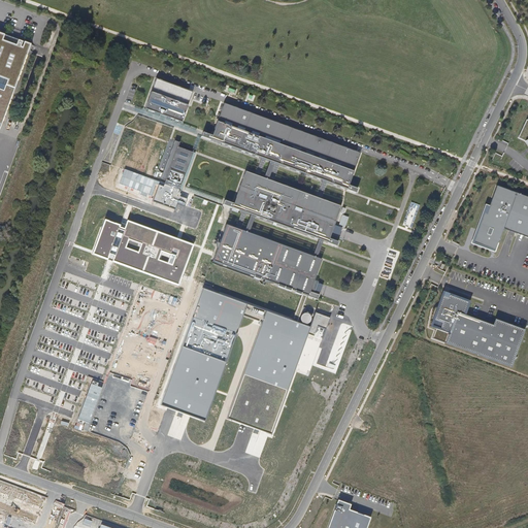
[(0,128),(14,89),(30,44),(0,33),(0,128)]
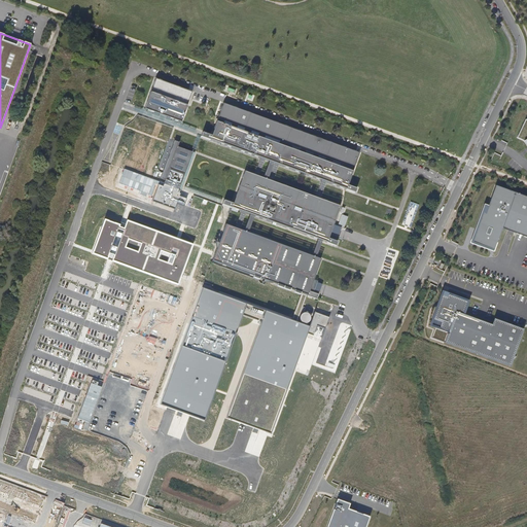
[(189,94),(154,81),(143,111),(179,124),(189,94)]
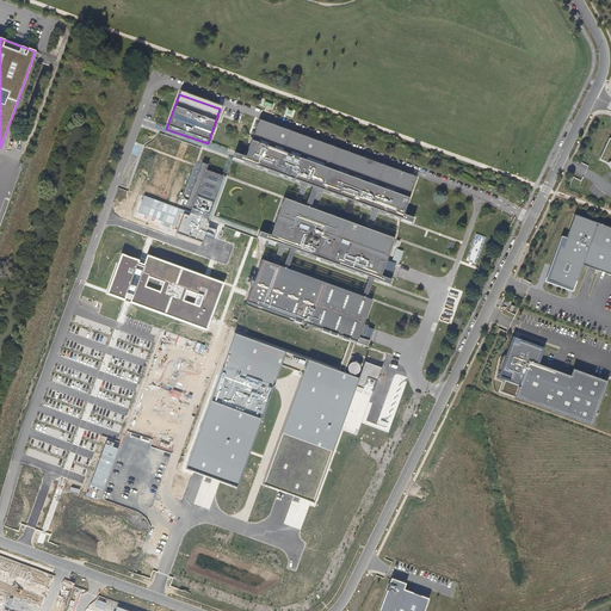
[(415,179),(257,122),(242,160),(234,156),(232,161),(241,165),(301,186),(306,189),(316,192),(321,195),(371,213),(376,214),(399,222),(411,227),(412,222),(401,217),(415,179)]
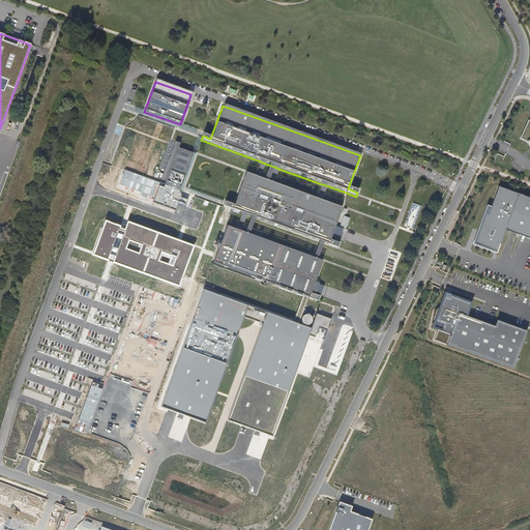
[(529,120),(520,138),(527,142),(529,147),(529,120)]
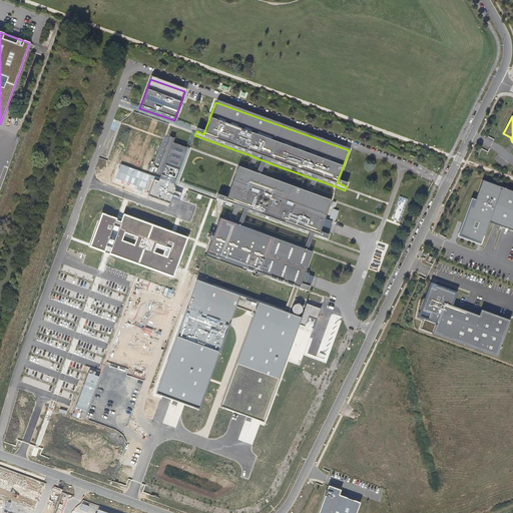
[(173,143),(174,138),(169,136),(156,173),(161,175),(159,179),(176,185),(189,149),(173,143)]
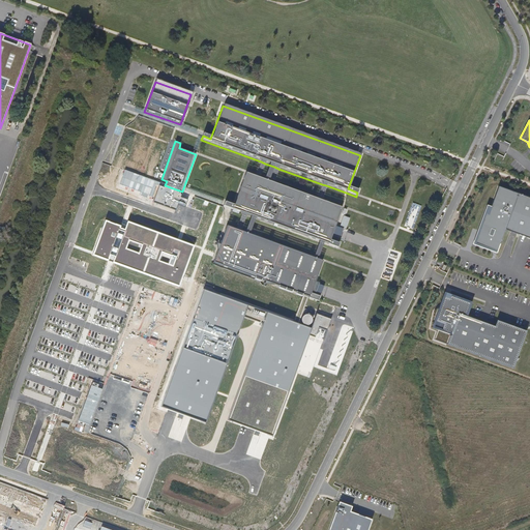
[(261,162),(254,179),(259,181),(265,164),(261,162)]
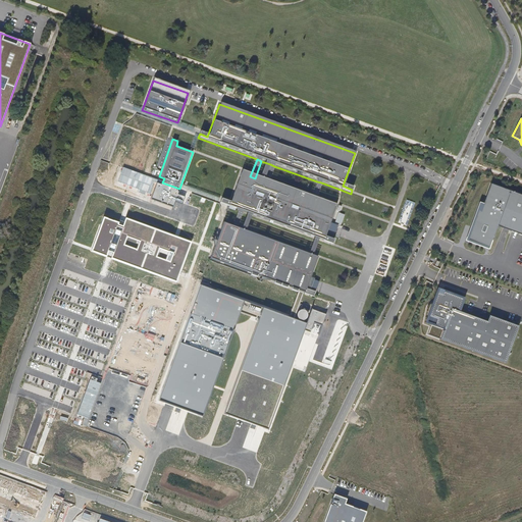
[(270,164),(263,181),(268,183),(274,166),(270,164)]
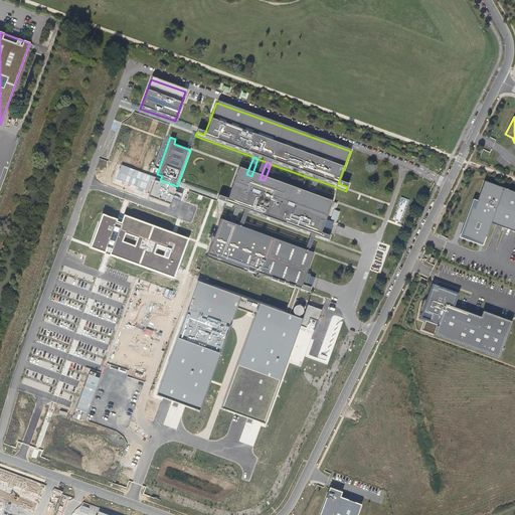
[(246,174),(237,171),(226,202),(217,198),(215,202),(225,206),(233,209),(238,210),(318,239),(327,242),(328,238),(319,235),(331,204),(311,197),(307,195),(265,180),(260,179),(251,176),(246,174)]
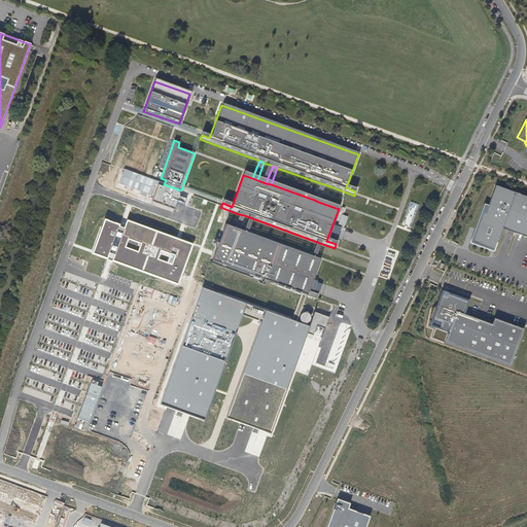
[(324,184),(320,183),(314,200),(318,202),(324,184)]
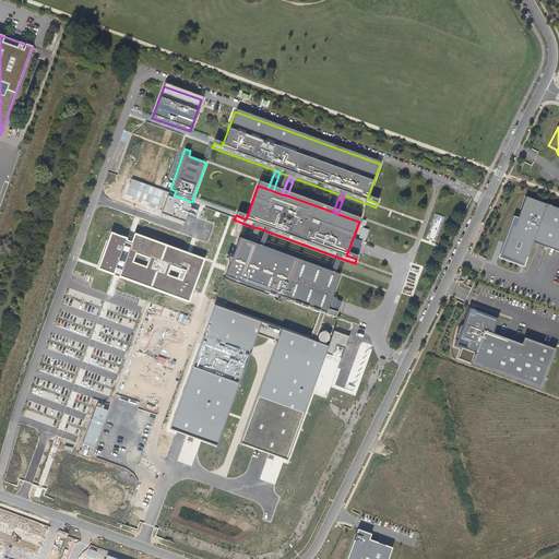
[(558,209),(525,197),(519,217),(514,227),(512,226),(500,257),(524,265),(533,242),(558,251),(558,209)]
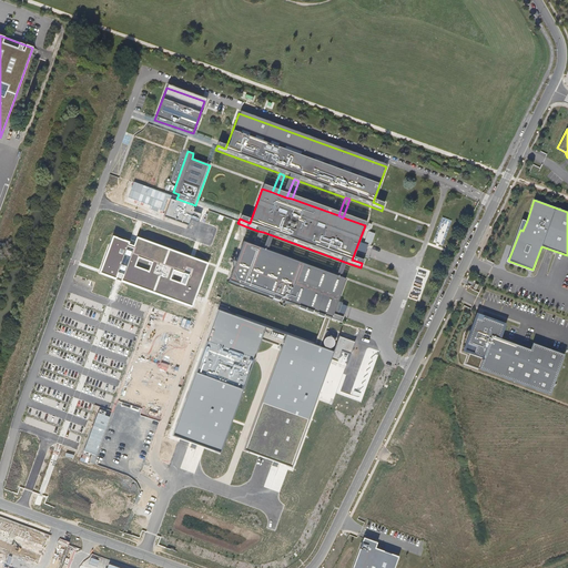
[(523,231),(527,221),(523,219),(507,261),(508,261),(520,230),(523,231)]
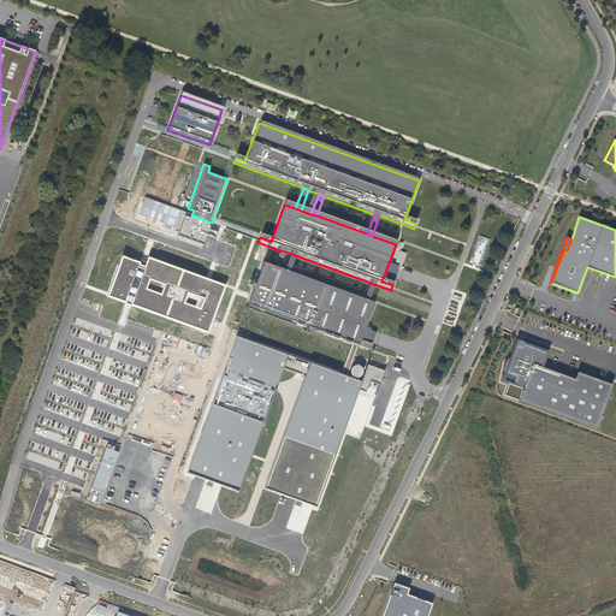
[(279,250),(273,270),(278,271),(285,252),(279,250)]
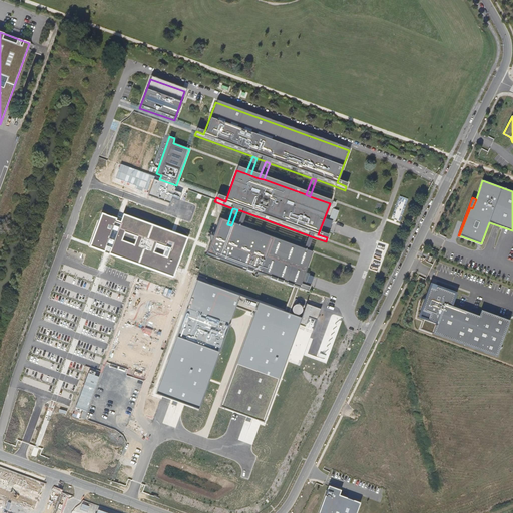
[(102,213),(91,244),(173,276),(187,237),(124,214),(122,220),(102,213)]
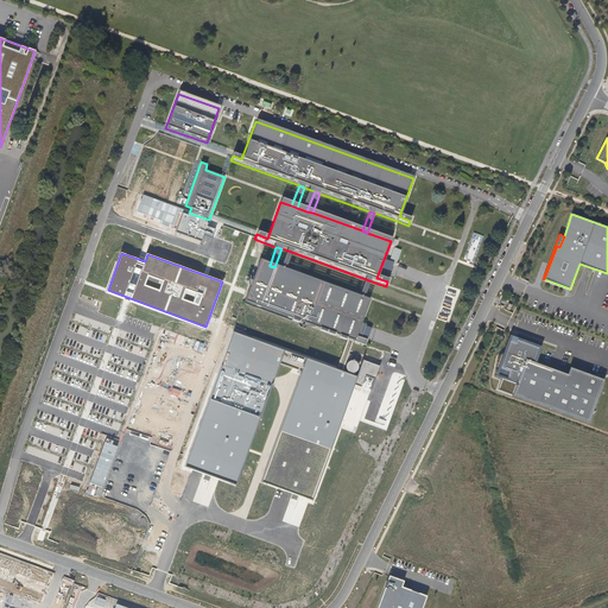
[(270,266),(258,263),(242,304),(353,343),(368,302),(274,267),(270,266)]
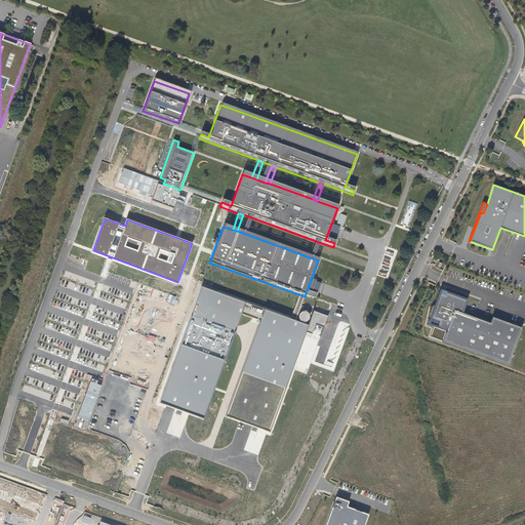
[(311,324),(201,285),(159,404),(205,420),(243,313),(261,320),(227,416),(273,433),(311,324)]
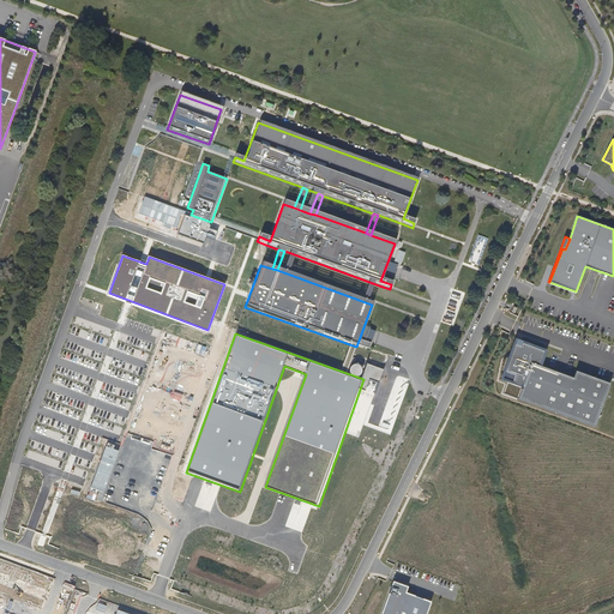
[(503,393),(594,427),(611,384),(593,378),(590,385),(573,379),(540,367),(531,363),(534,357),(542,361),(546,351),(522,342),(521,345),(515,343),(510,355),(509,357),(506,359),(505,361),(499,378),(507,381),(506,383),(503,393)]
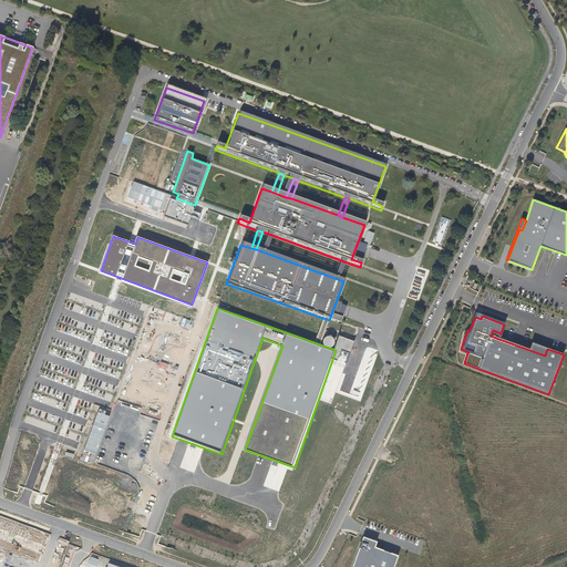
[(532,343),(529,350),(545,356),(547,349),(532,343)]
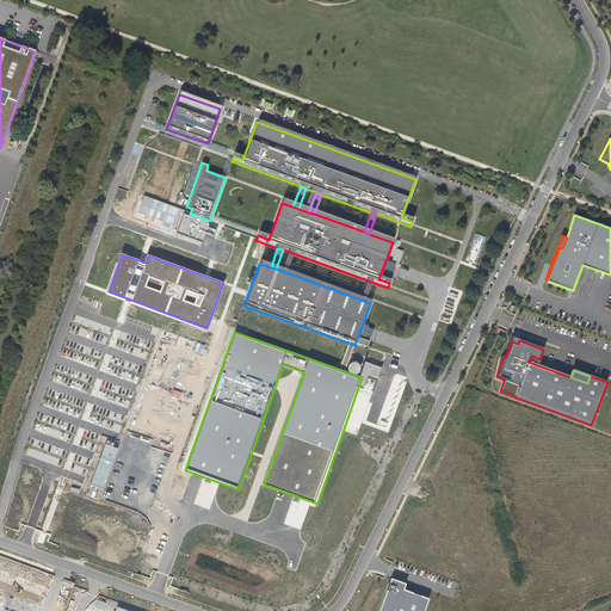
[(0,557),(0,567),(13,572),(16,563),(0,557)]
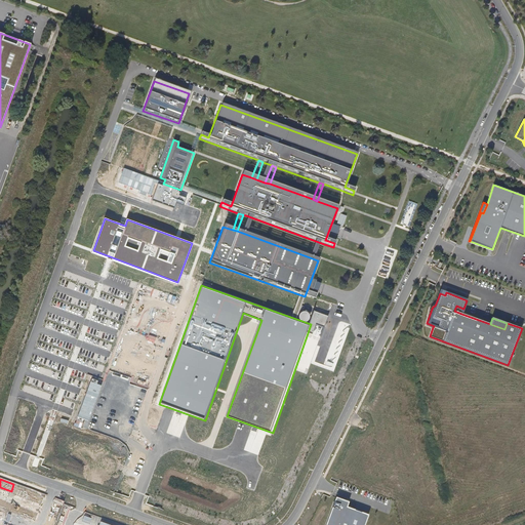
[(364,524),(368,514),(347,506),(349,500),(335,496),(332,507),(325,524),(364,524)]
